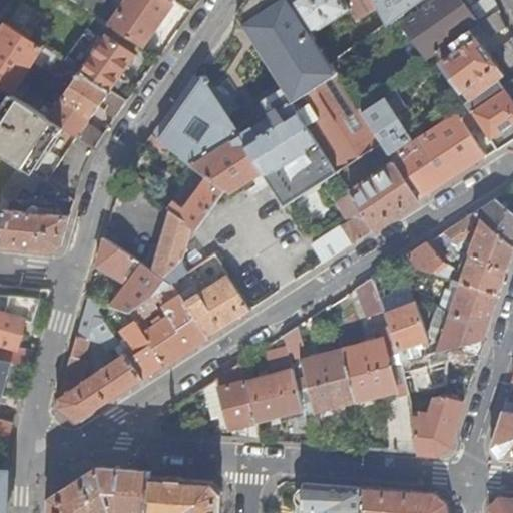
[(21,0),(7,21),(31,37),(44,16),(21,0)]
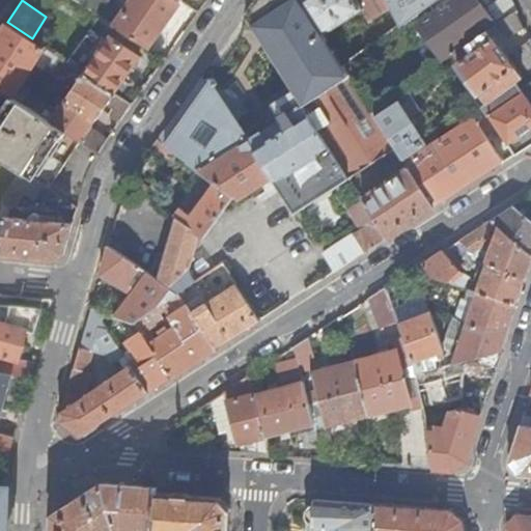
[(79,0),(149,46),(183,0),(182,0),(132,0),(121,17),(115,12),(119,6),(109,0),(79,0)]
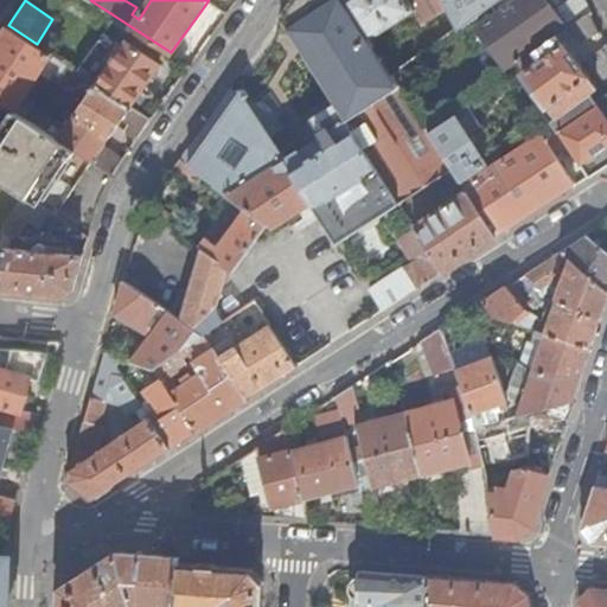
[(285,25),(336,104),(346,121),(400,87),(393,75),(378,51),(370,38),(345,0),(289,0),(279,16),(285,25)]
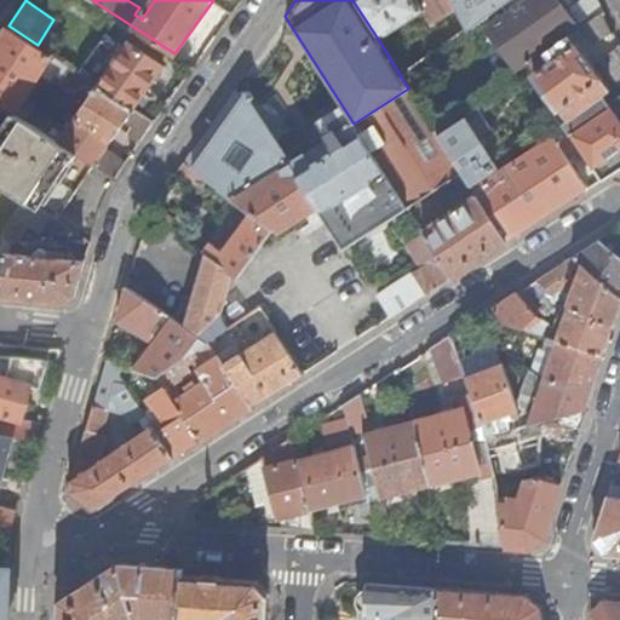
[(451,0),(352,0),(378,39),(423,10),(432,24),(386,52),(401,76),(417,65),(466,32),(451,0)]
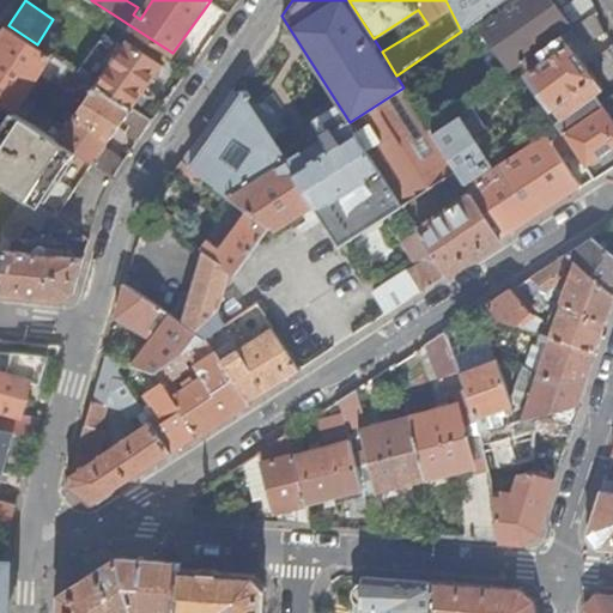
[(445,0),(461,31),(497,6),(505,0),(445,0)]
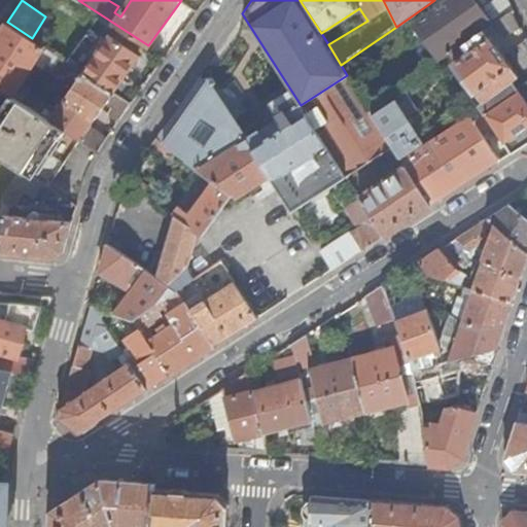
[(434,0),(427,5),(433,12),(417,25),(443,60),(450,55),(485,29),(492,24),(473,0),(434,0)]
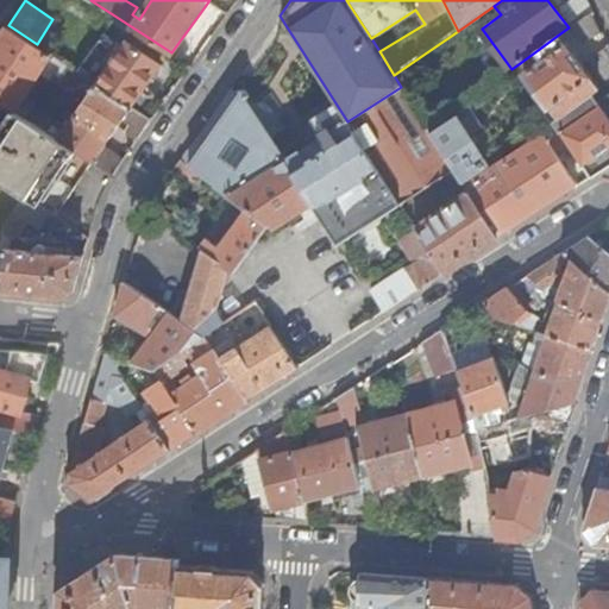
[(570,19),(585,1),(583,0),(566,0),(558,10),(570,19)]
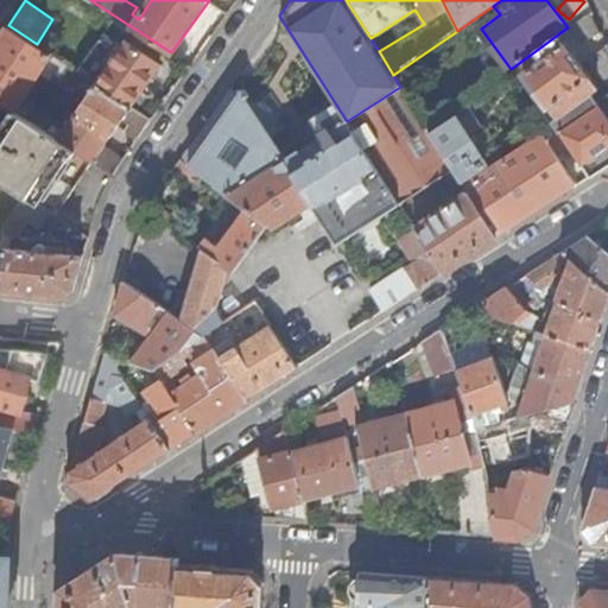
[(600,31),(590,11),(570,26),(577,36),(587,38),(600,31)]
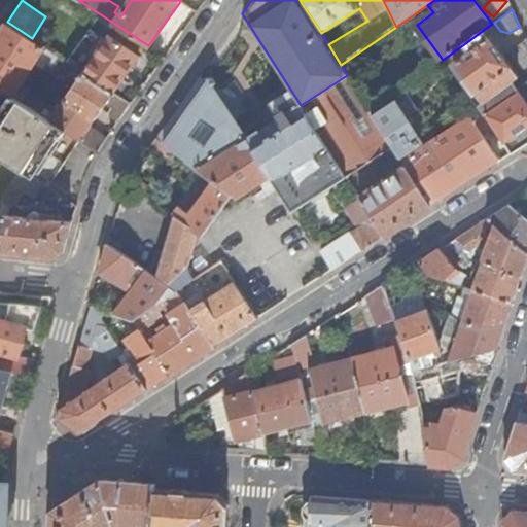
[(242,13),(240,16),(236,39),(247,22),(242,13)]
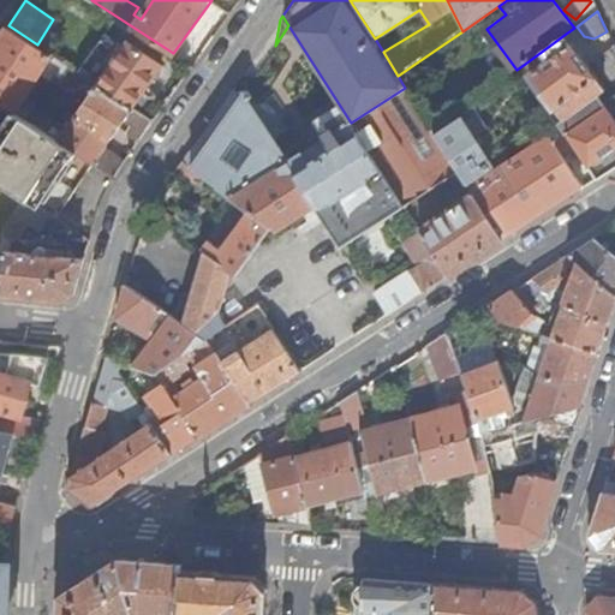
[(9,25),(0,37),(0,101),(19,114),(27,119),(35,105),(23,96),(52,54),(46,51),(37,45),(9,25)]
